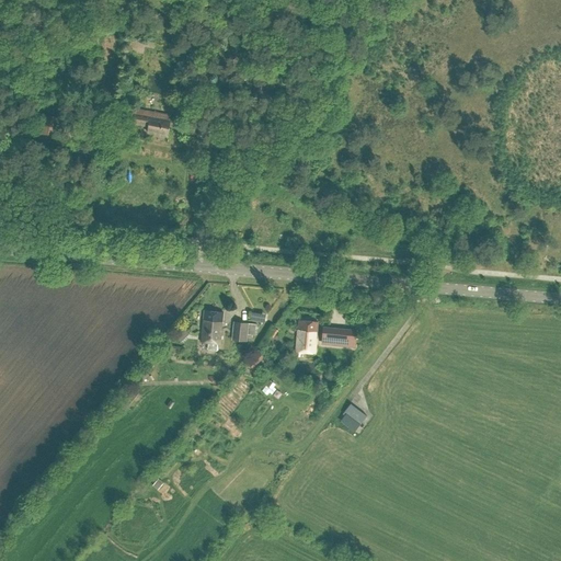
[(167,139),(168,136),(171,119),(168,119),(169,114),(133,109),(129,123),(148,126),(147,133),(157,134),(157,137),(167,139)]
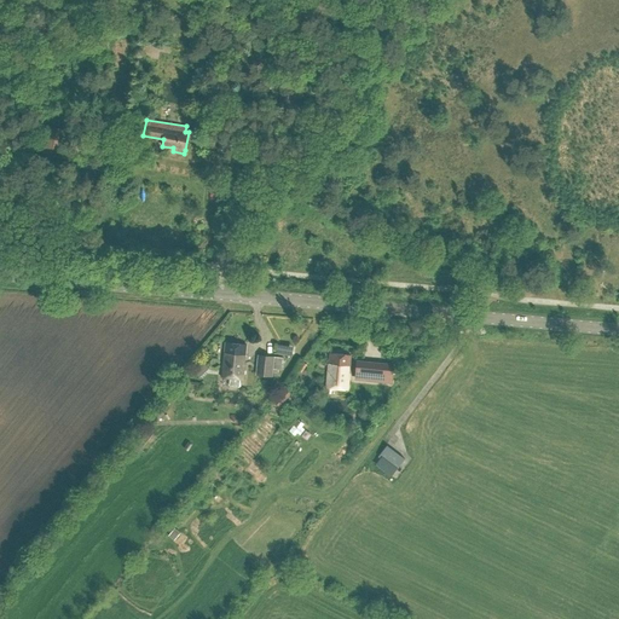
[(246,356),(247,345),(226,342),(221,379),(230,379),(230,386),(231,387),(239,388),(242,387),(242,380),(243,380),(246,363),(243,362),(243,356),(246,356)]
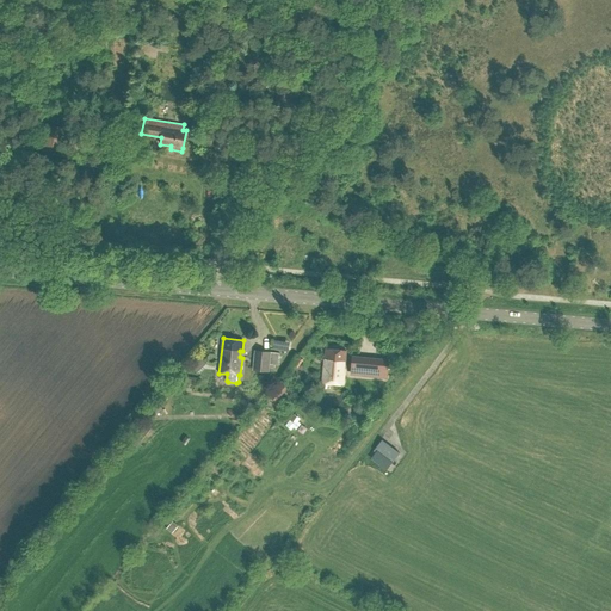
[(346,360),(347,351),(325,349),(321,383),(344,386),(346,369),(343,368),(344,360),(346,360)]
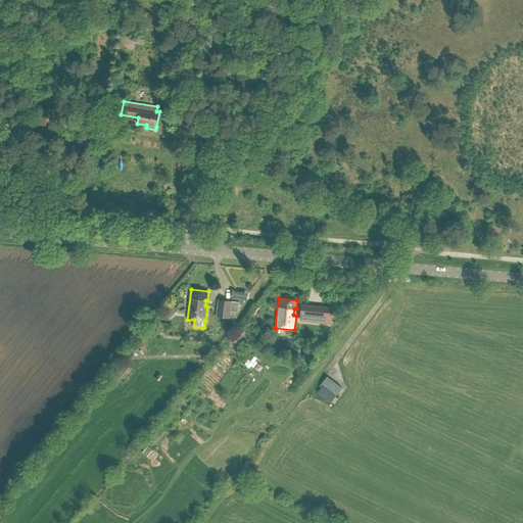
[(239,313),(240,302),(219,300),(217,318),(234,319),(235,312),(239,313)]
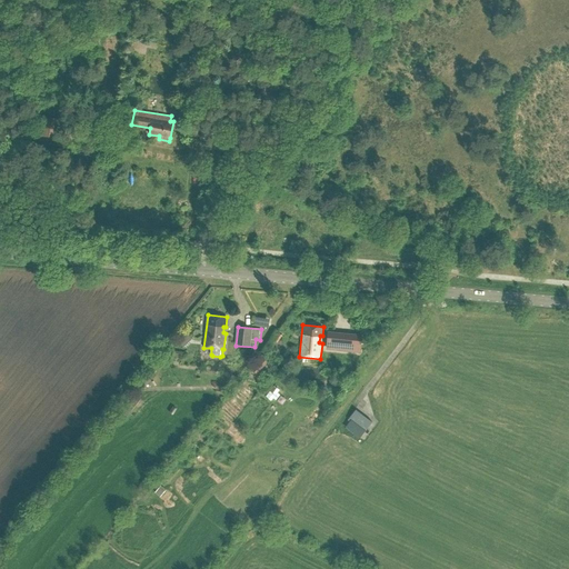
[(338,333),(329,332),(328,348),(336,349),(338,333)]
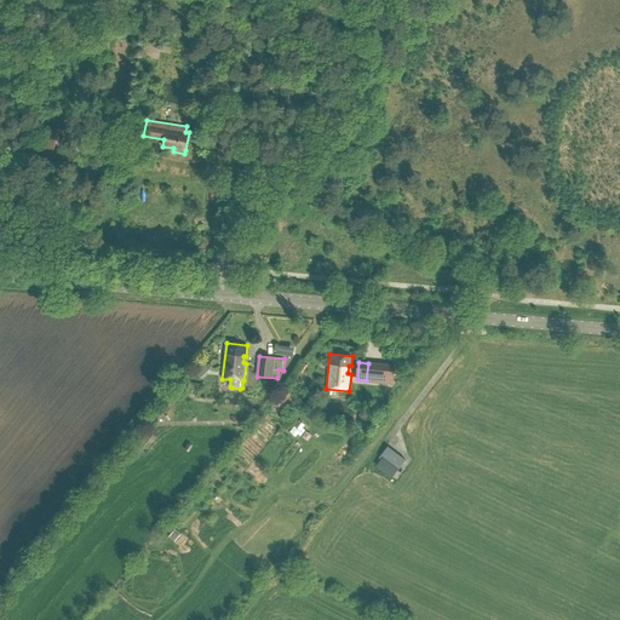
[(382,382),(394,383),(395,366),(384,366),(382,382)]
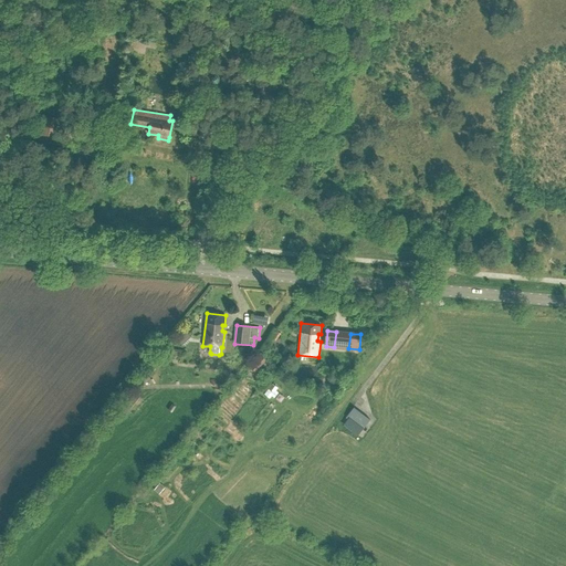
[(260,355),(254,360),(261,366),(266,360),(260,355)]
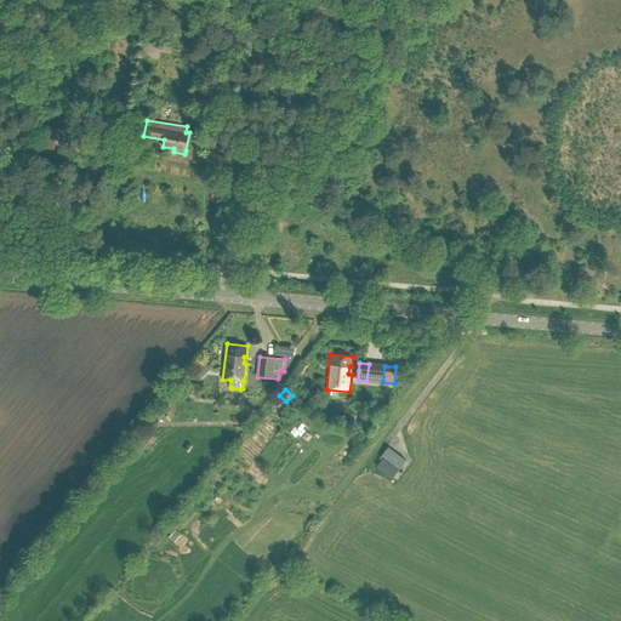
[(158,426),(171,405),(166,403),(153,422),(158,426)]
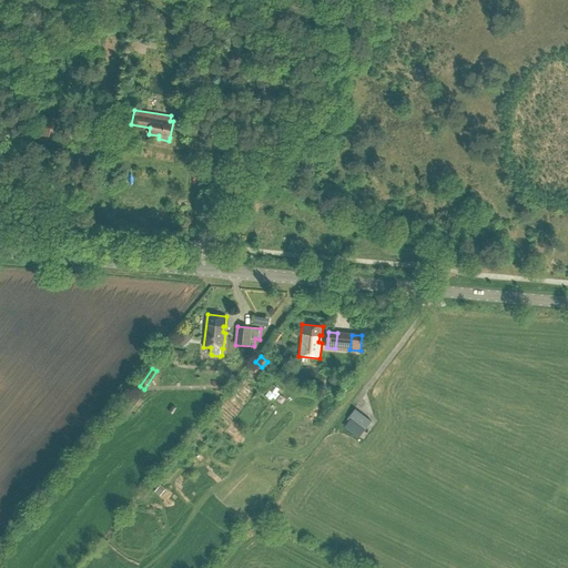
[(120,416),(124,421),(142,398),(137,395),(120,416)]
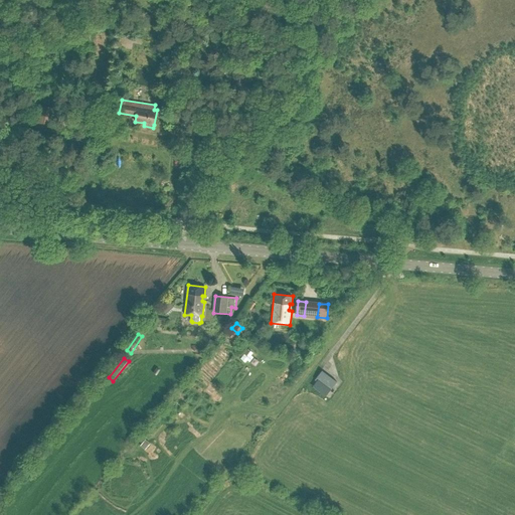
[(336,382),(331,379),(328,376),(322,372),(315,380),(330,391),(336,382)]
